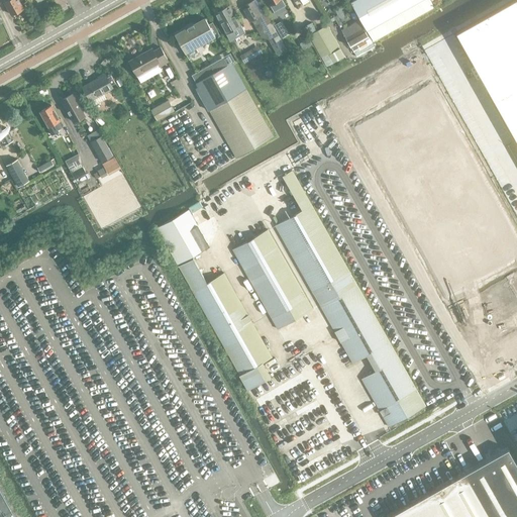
[(5,0),(4,1),(11,14),(17,11),(23,8),(18,0),(5,0)]
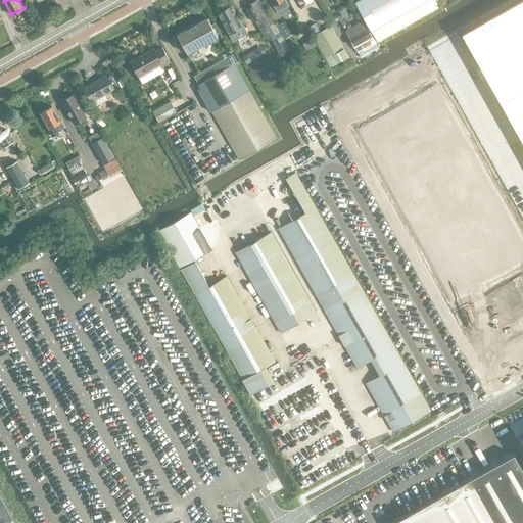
[(439,7),(435,0),(357,0),(354,1),(378,42),(439,7)]
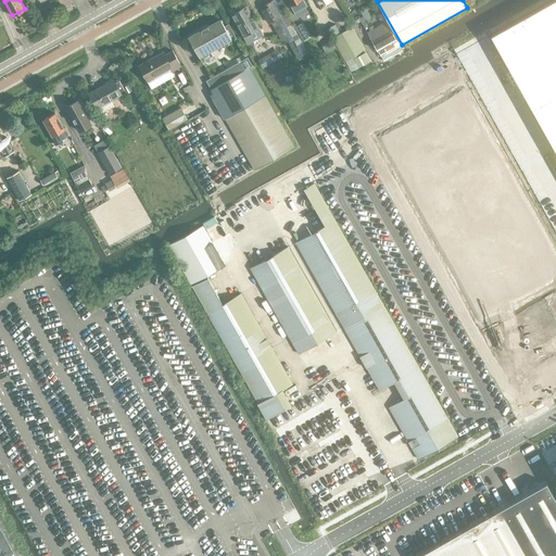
[(555,0),(552,0),(490,35),(555,152),(555,0)]
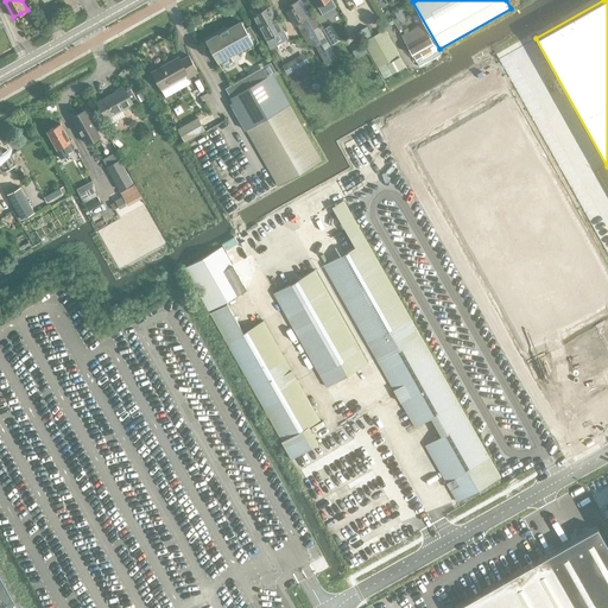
[(295,25),(296,24),(306,18),(297,1),(287,6),(289,8),(286,11),(295,25)]
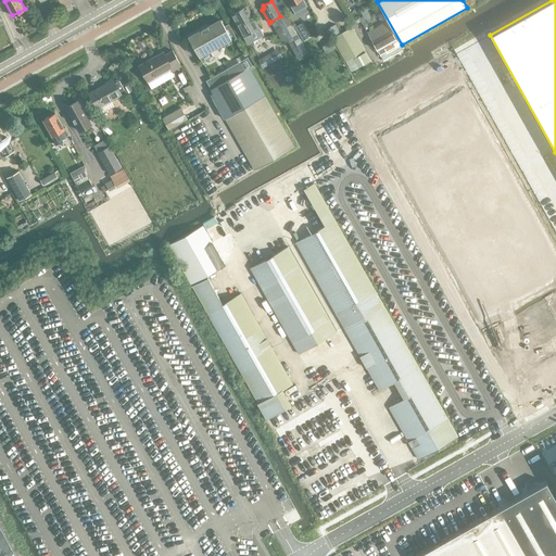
[(230,14),(236,24),(242,35),(258,26),(247,4),(230,14)]
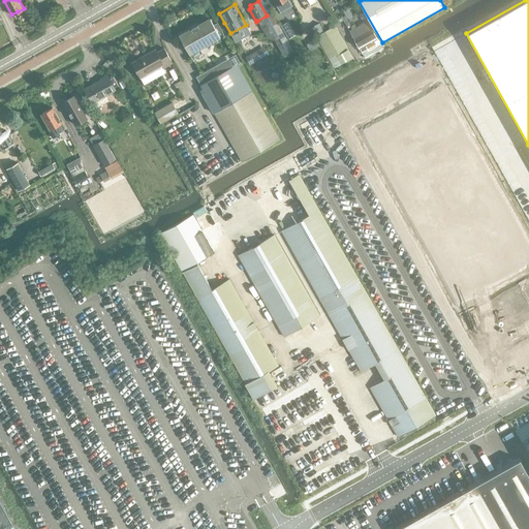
[(179,34),(189,53),(219,36),(218,35),(209,18),(179,34)]
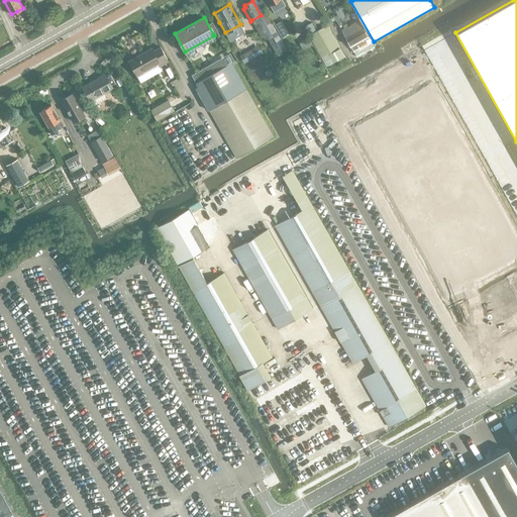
[(283,36),(289,33),(281,19),(275,23),(283,36)]
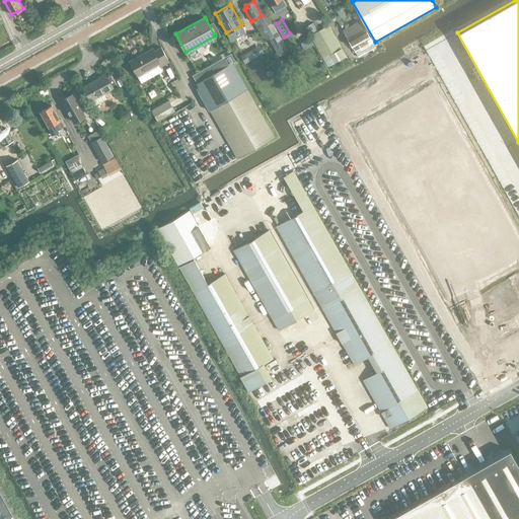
[(355,53),(369,45),(374,43),(371,38),(371,39),(360,20),(343,29),(355,53)]
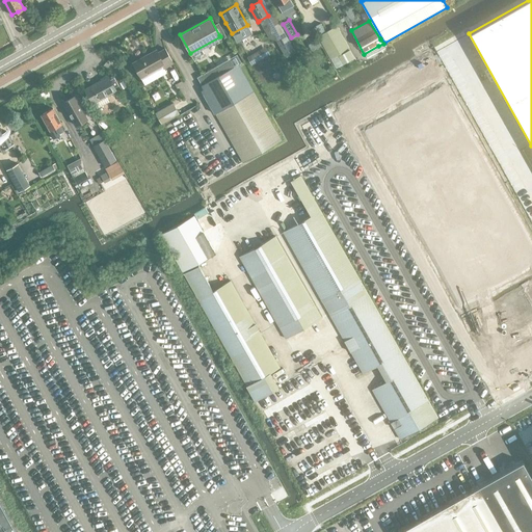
[(330,59),(349,49),(349,48),(337,26),(325,32),(320,23),(312,27),(330,59)]
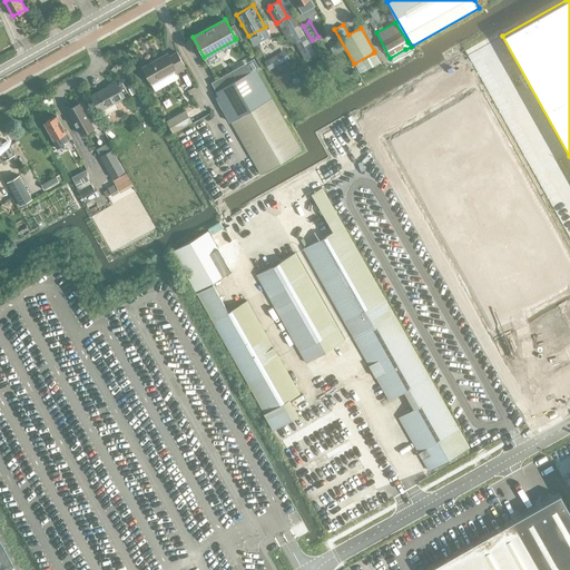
[(288,57),(284,49),(265,61),(269,69),(288,57)]
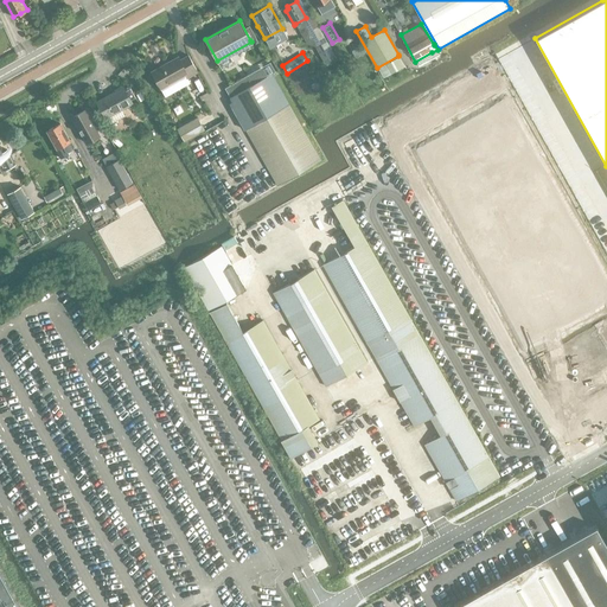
[(186,80),(198,72),(189,55),(180,59),(179,57),(151,71),(160,89),(184,76),(186,80)]
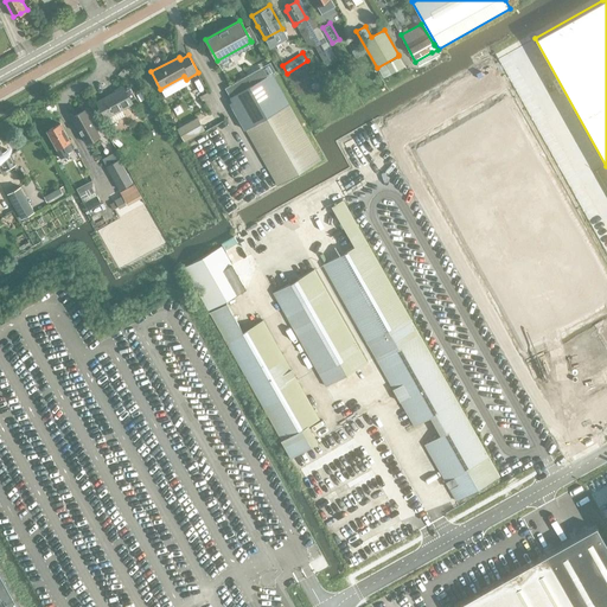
[(342,198),(272,74),(228,98),(298,223),(330,205),(342,198)]
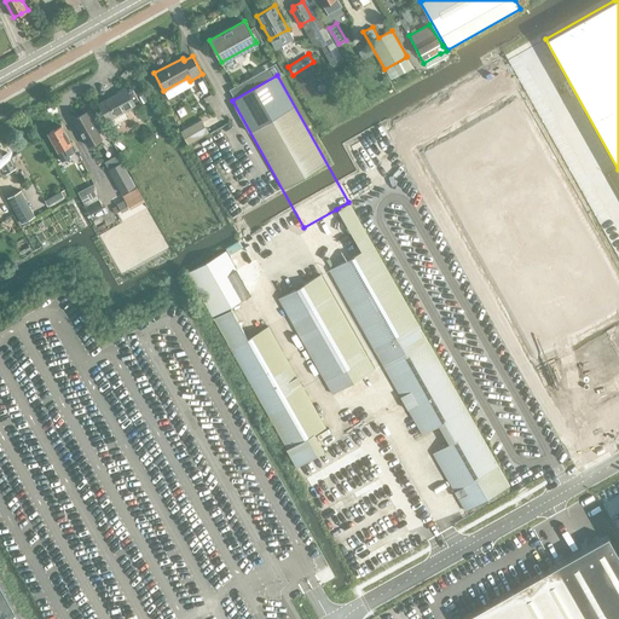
[(133,90),(128,92),(126,88),(98,104),(108,121),(137,106),(134,102),(138,99),(133,90)]
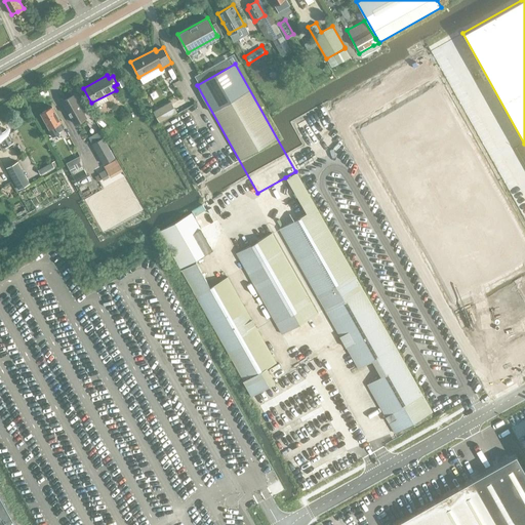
[(387,107),(351,127),(414,241),(417,246),(455,314),(456,314),(511,283),(524,275),(524,231),(513,210),(439,78),(394,103),(393,104),(388,107),(387,107)]
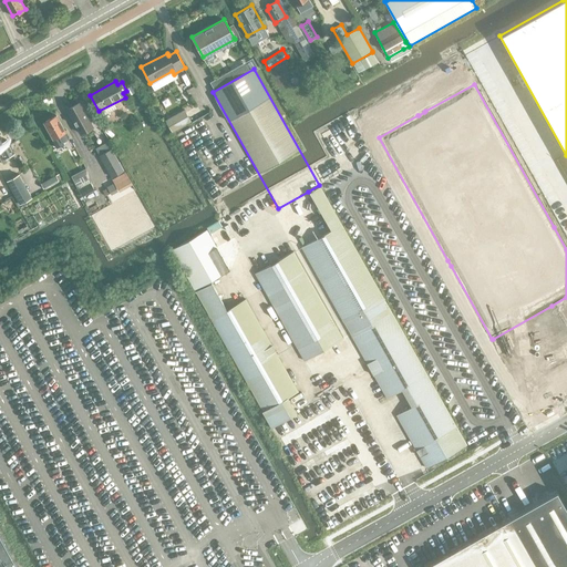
[(66,110),(82,135),(94,127),(79,101),(66,110)]
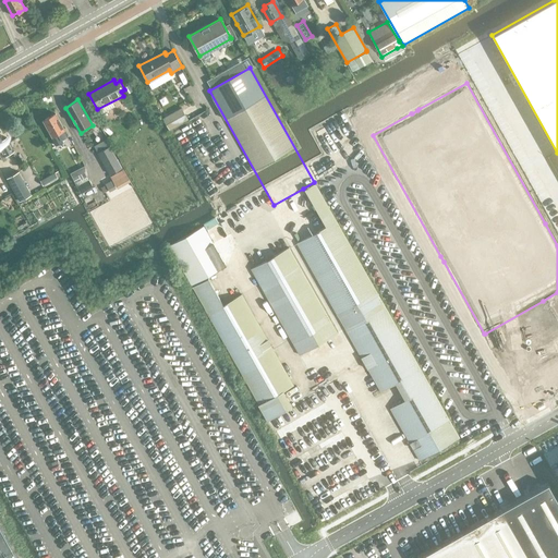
[(168,130),(187,118),(181,107),(161,118),(168,130)]
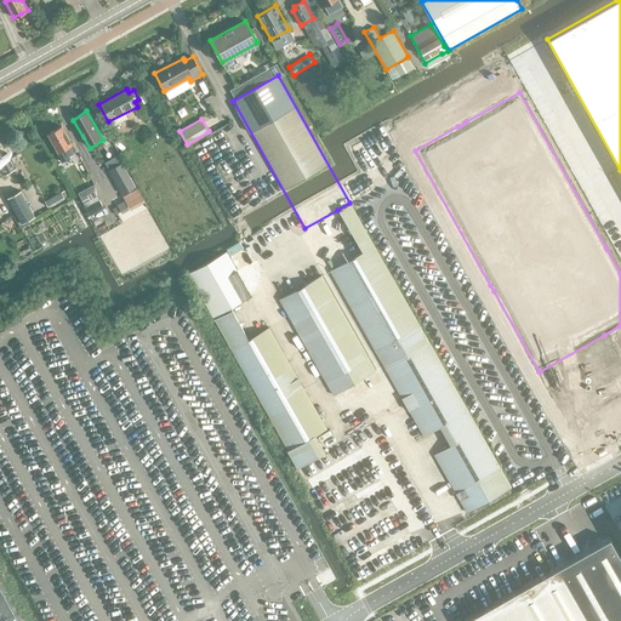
[(47,134),(58,153),(62,151),(66,157),(75,152),(72,144),(62,126),(47,134)]
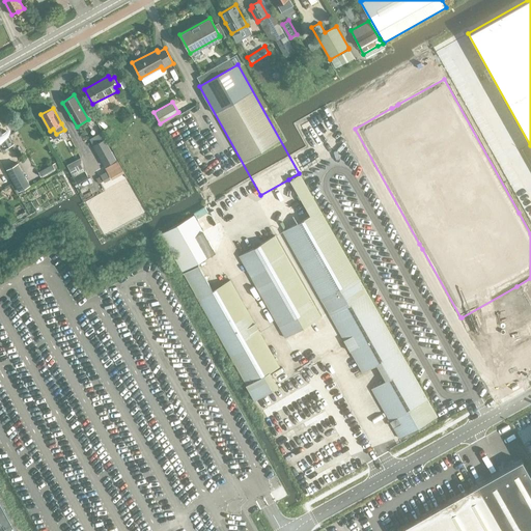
[(0,148),(2,154),(6,151),(5,148),(14,143),(6,131),(3,132),(0,126),(0,148)]
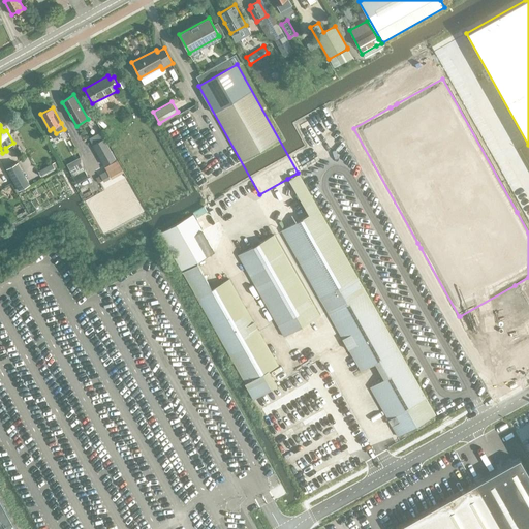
[(104,165),(116,159),(103,137),(92,145),(104,165)]
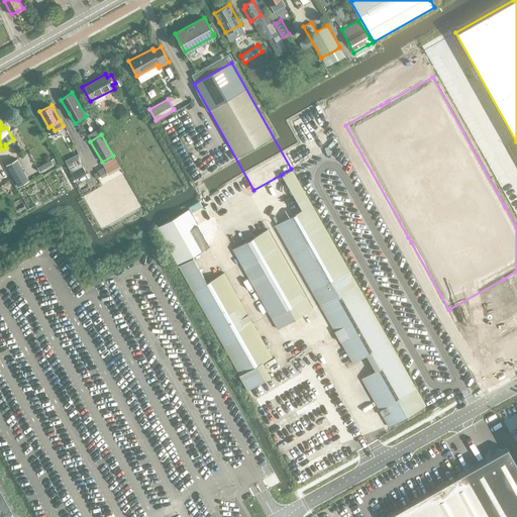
[(107,172),(118,165),(113,157),(102,163),(107,172)]
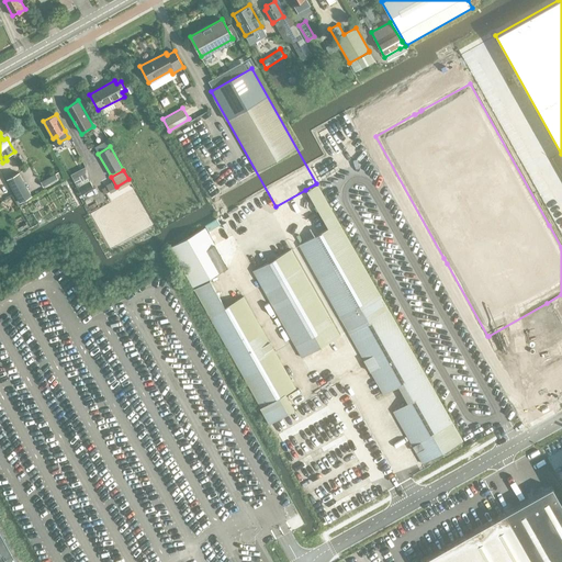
[(7,179),(20,202),(32,195),(19,172),(7,179)]
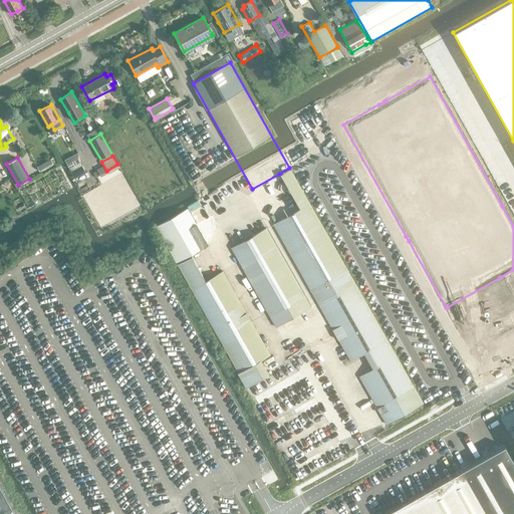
[(53,164),(50,159),(36,166),(39,172),(53,164)]
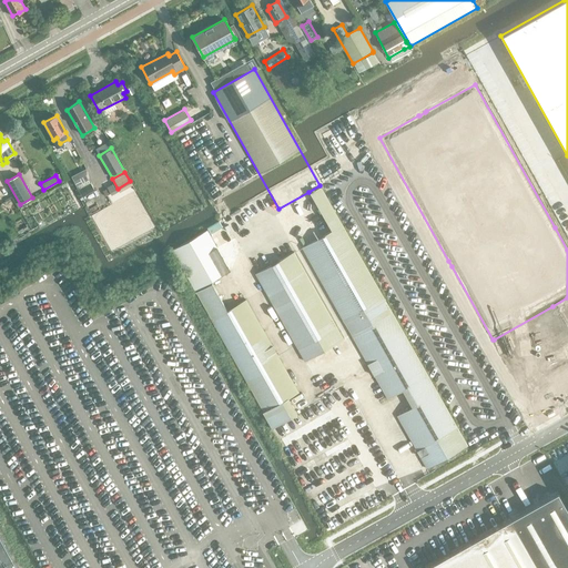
[(82,196),(94,190),(90,182),(78,190),(82,196)]
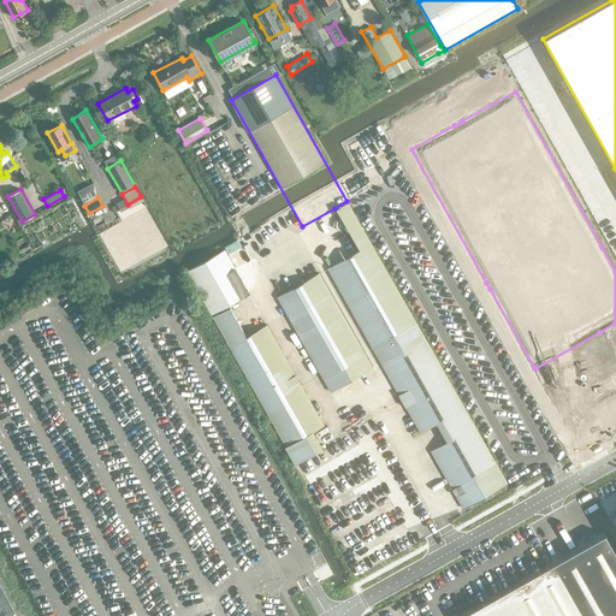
[(117,203),(111,207),(114,213),(119,209),(120,211),(128,207),(124,200),(117,203)]
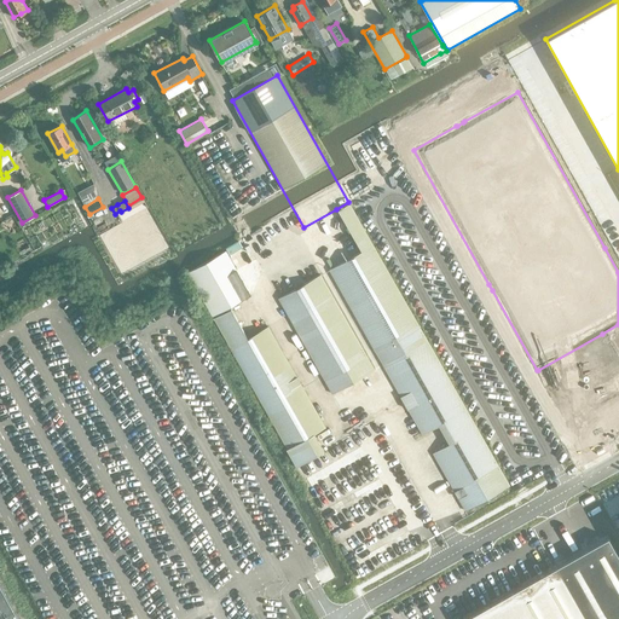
[(432,453),(466,512),(510,486),(348,202),(336,209),(360,250),(328,270),(422,435),(439,426),(449,444),(432,453)]
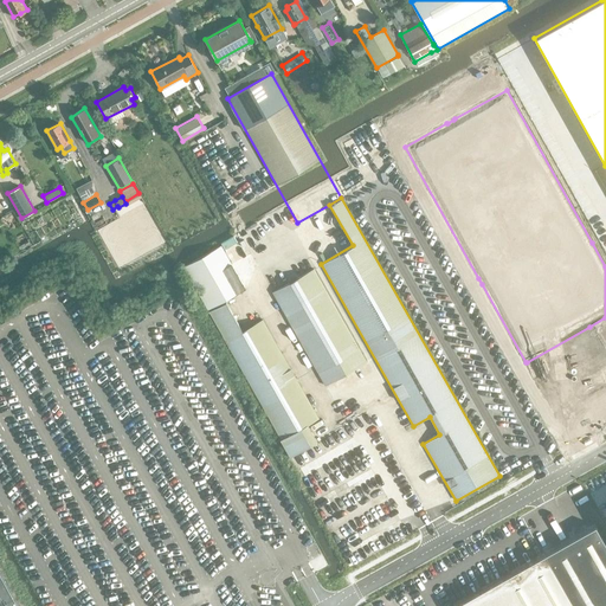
[(194,285),(207,309),(245,288),(221,245),(184,268),(195,285),(194,285)]
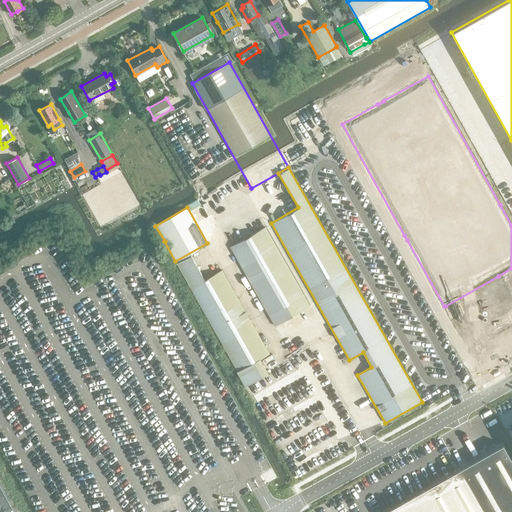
[(275,326),(310,306),(265,226),(230,247),(275,326)]
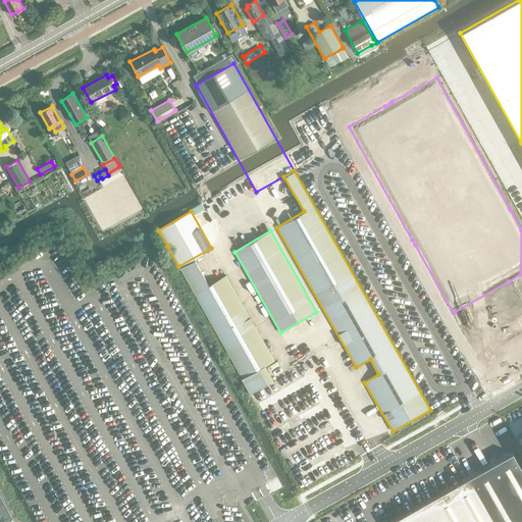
[(242,379),(249,393),(272,379),(265,365),(274,360),(226,275),(208,284),(194,260),(179,268),(243,378),(242,379)]
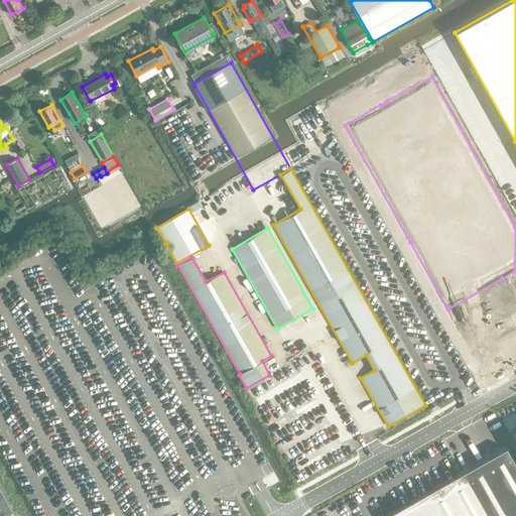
[(500,444),(508,439),(499,421),(490,426),(500,444)]
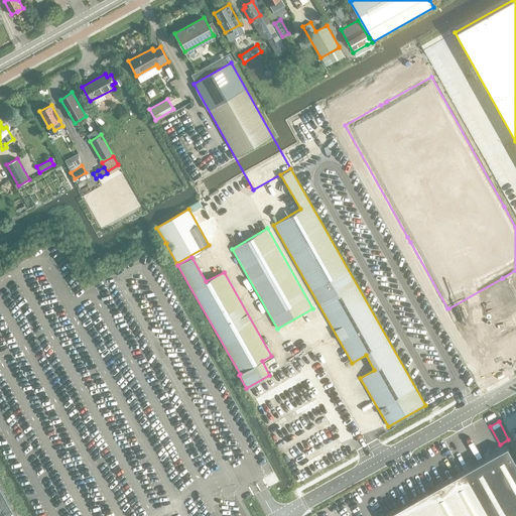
[(464,472),(386,515),(515,515),(515,464),(507,447),(464,472)]
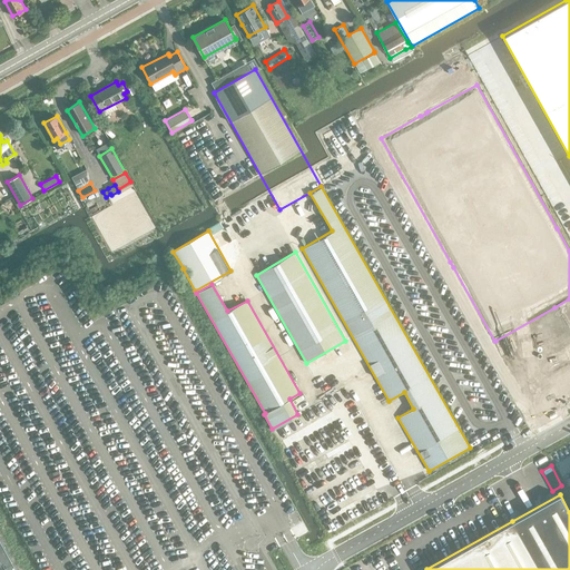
[(0,569),(18,569),(0,538),(0,569)]
